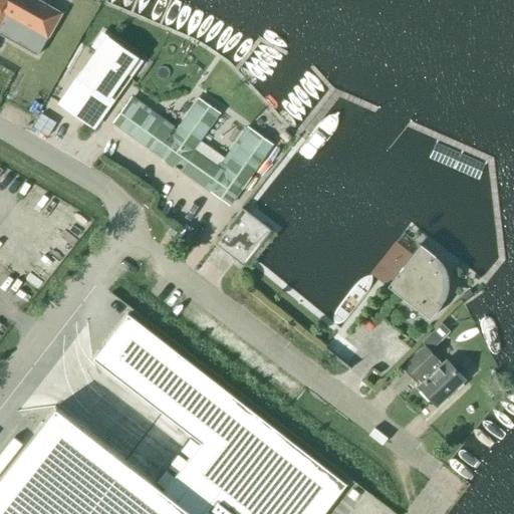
[(0,0),(0,35),(37,56),(60,14),(35,0),(0,0)]
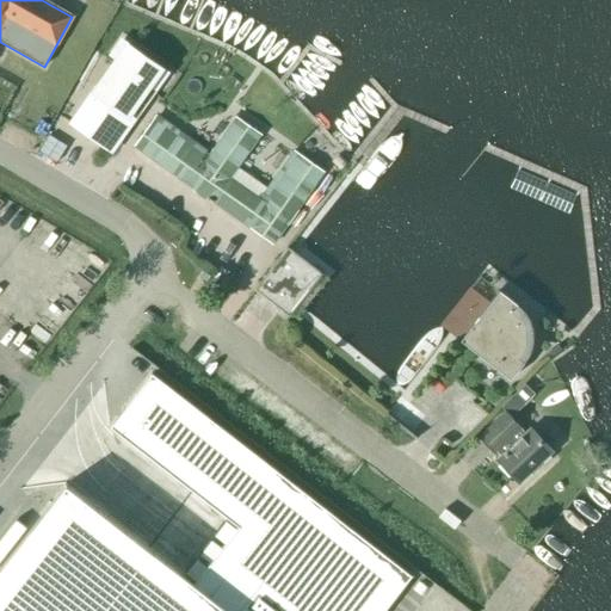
[(147,55),(128,42),(124,47),(121,44),(66,117),(94,137),(117,106),(123,111),(144,79),(139,75),(147,63),(143,60),(147,55)]
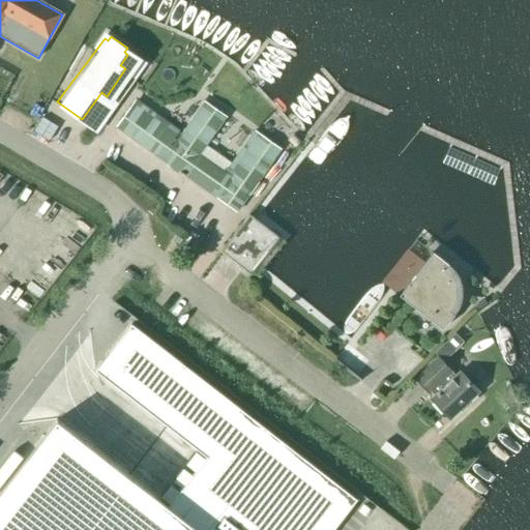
[(178,140),(173,137),(178,129),(134,99),(115,126),(236,211),(281,149),(255,130),(228,169),(226,168),(223,172),(199,154),(225,117),(204,102),(178,140)]
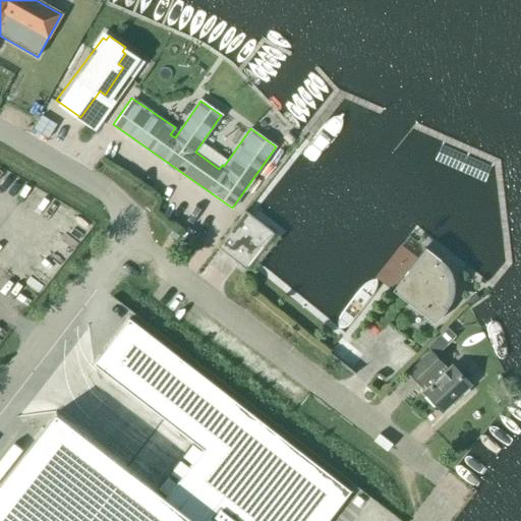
[(246,270),(275,234),(244,212),(217,246),(246,270)]
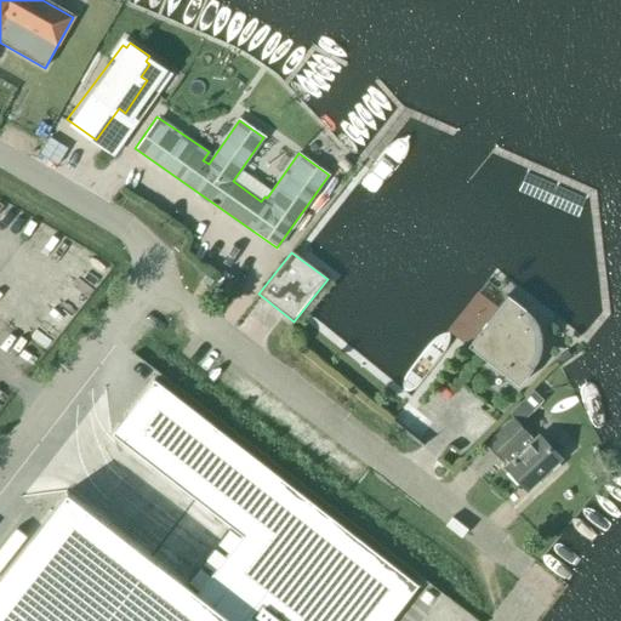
[(208,289),(214,281),(205,275),(200,283),(208,289)]
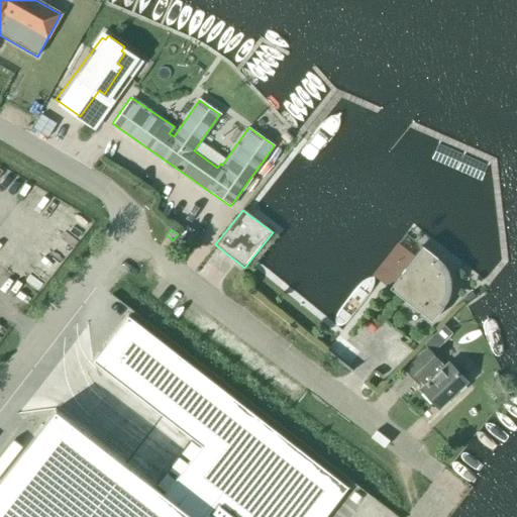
[(431,321),(442,306),(444,304),(445,302),(446,299),(448,296),(448,294),(449,291),(449,288),(449,286),(449,283),(449,280),(449,279),(448,276),(448,274),(446,271),(445,268),(443,265),(441,263),(440,262),(439,261),(436,257),(422,246),(389,288),(431,321)]
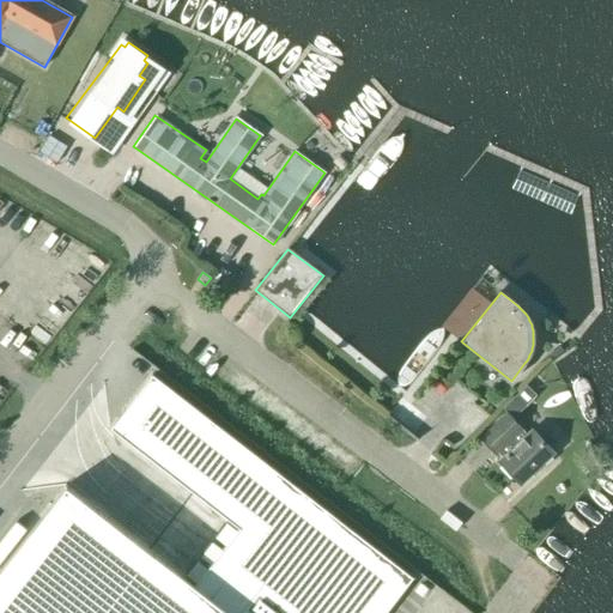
[(65,486),(0,569),(0,612),(384,612),(412,578),(151,375),(110,429),(238,528),(193,586),(65,486)]
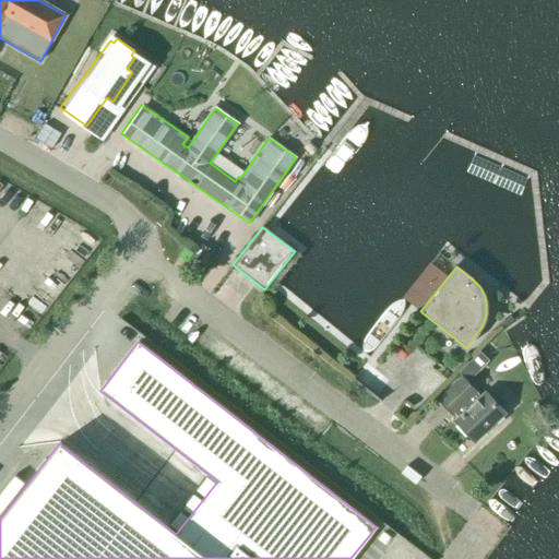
[(466,381),(483,365),(473,357),(458,372),(466,381)]
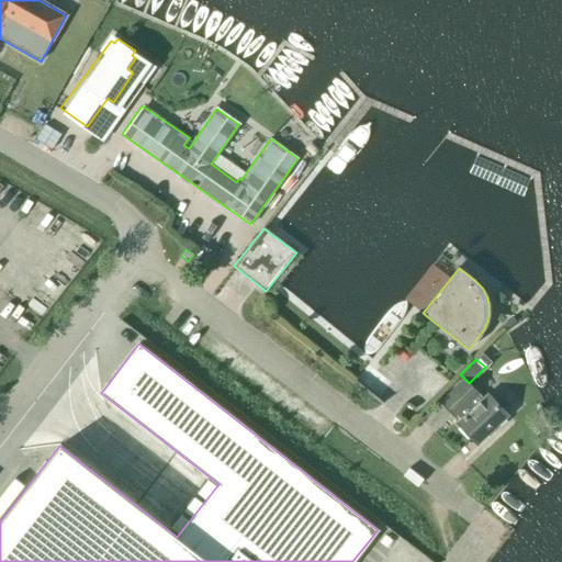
[(454,417),(456,415),(479,394),(479,393),(464,379),(440,402),(454,417)]
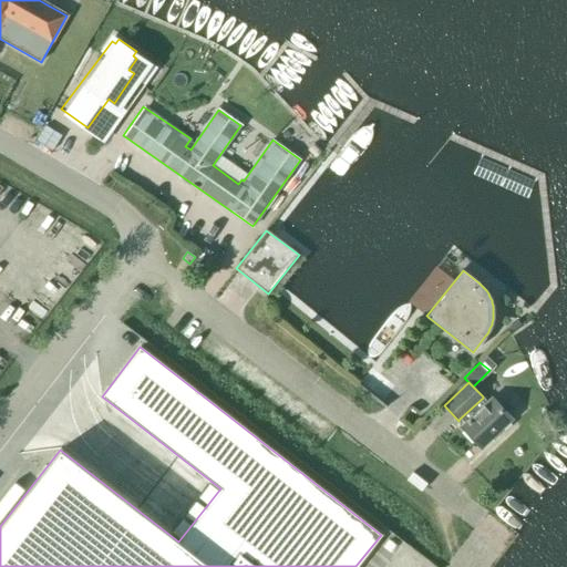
[(483,398),(460,419),(464,423),(461,426),(482,449),(512,419),(492,398),(487,402),(483,398)]
